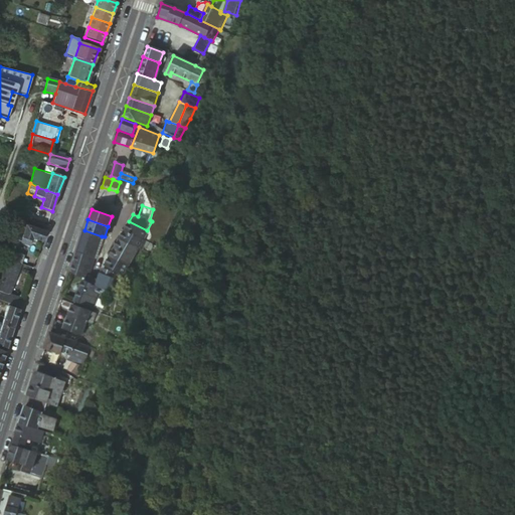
[(147,230),(129,221),(124,230),(142,240),(147,230)]
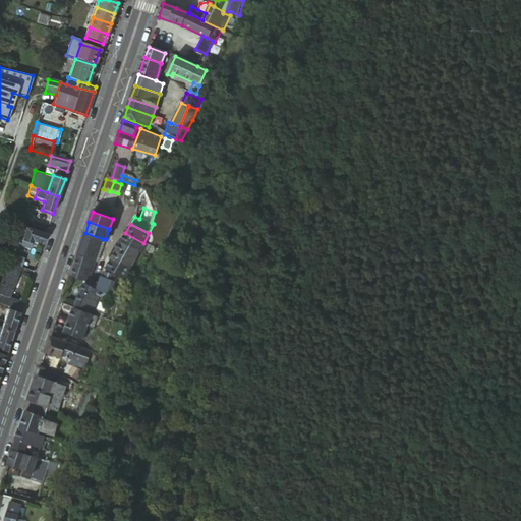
[(46,235),(20,226),(13,242),(21,245),(22,241),(32,244),(33,241),(43,245),(46,235)]
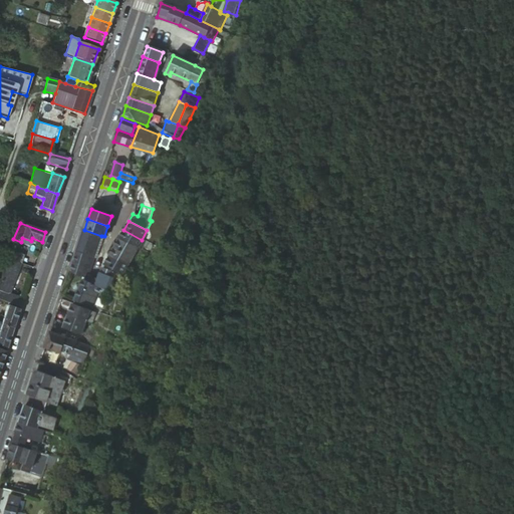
[(101,236),(84,230),(77,251),(94,257),(101,236)]
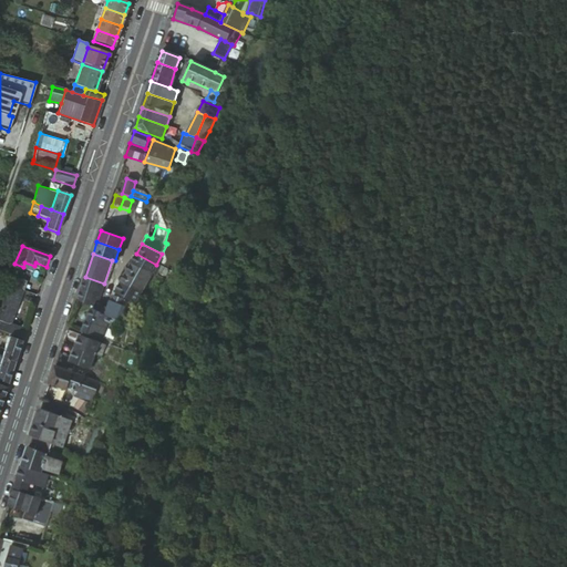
[(156,265),(136,254),(131,264),(150,274),(152,274),(156,265)]
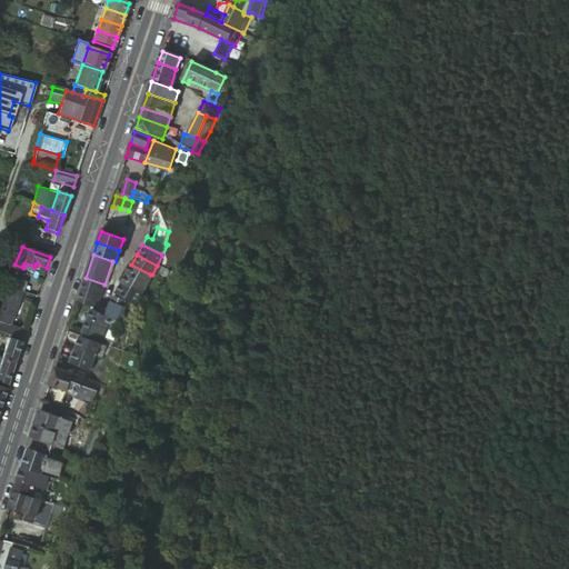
[(150,275),(131,265),(127,275),(146,285),(150,275)]
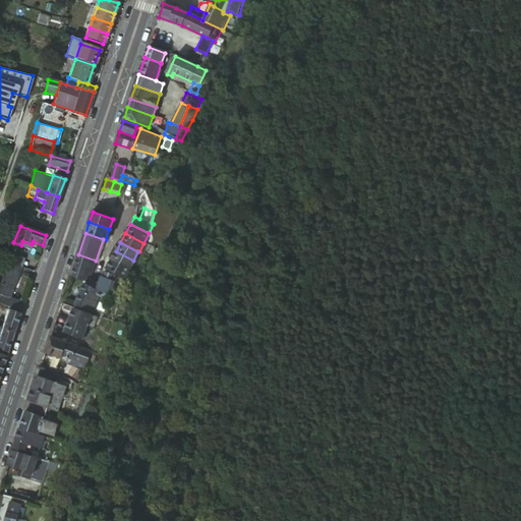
[(111,261),(128,270),(133,261),(116,251),(111,261)]
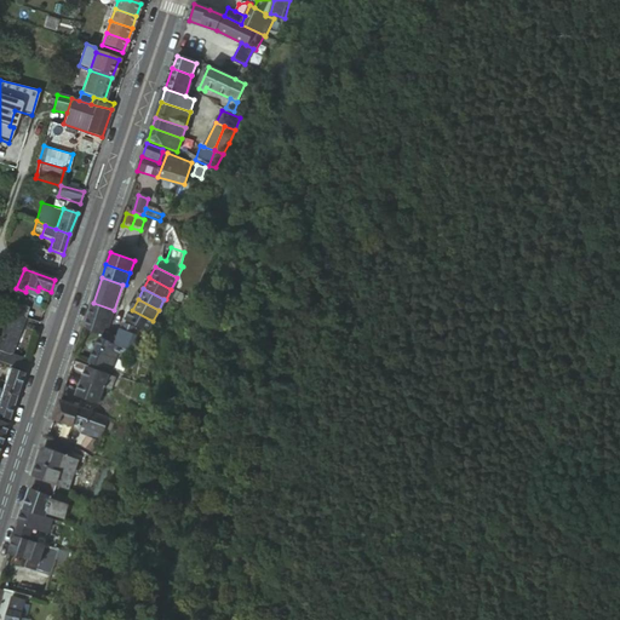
[(11,300),(6,313),(22,317),(24,319),(29,306),(11,300)]
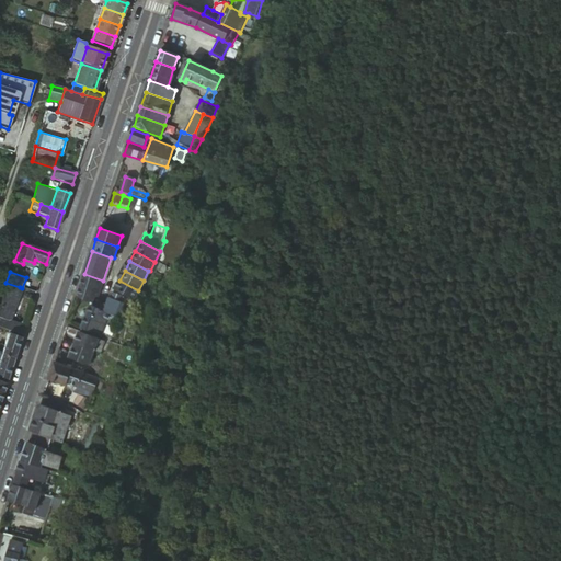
[(103,281),(84,274),(76,297),(95,304),(96,300),(103,281)]
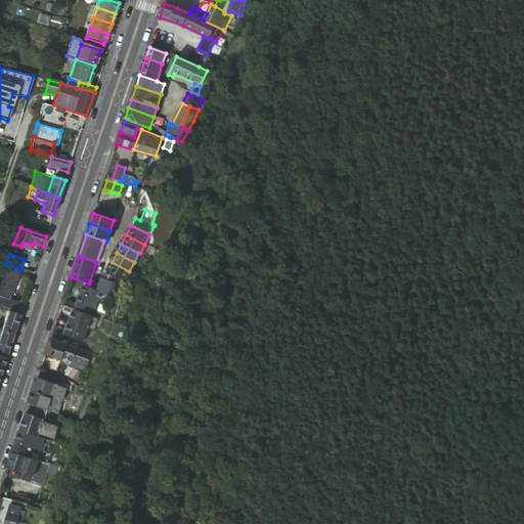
[(125,279),(129,271),(112,262),(106,271),(125,279)]
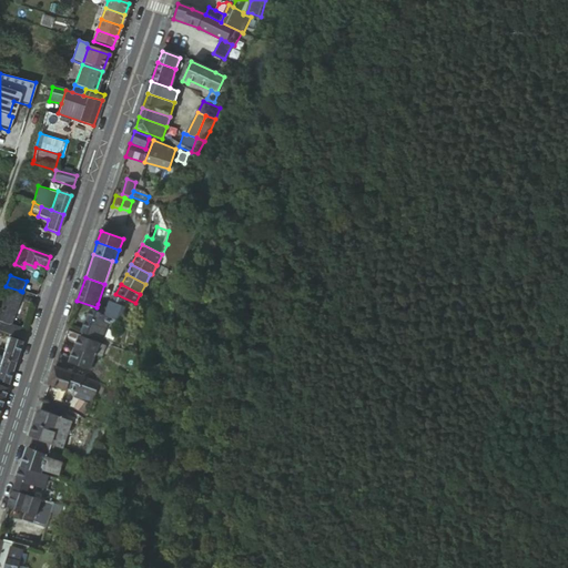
[(6,286),(0,302),(0,332),(22,340),(26,330),(23,330),(19,327),(9,324),(20,291),(6,286)]
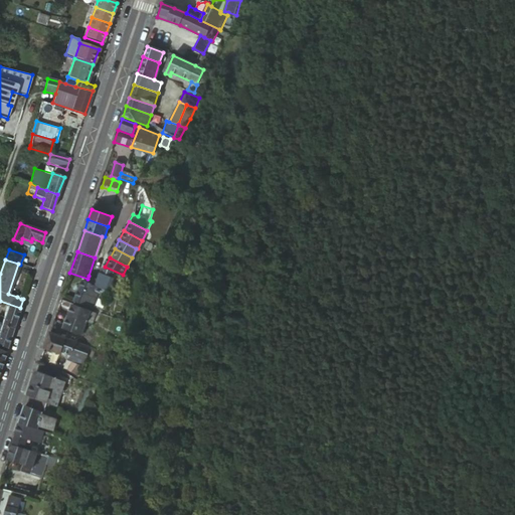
[(102,275),(110,279),(113,273),(104,269),(102,275)]
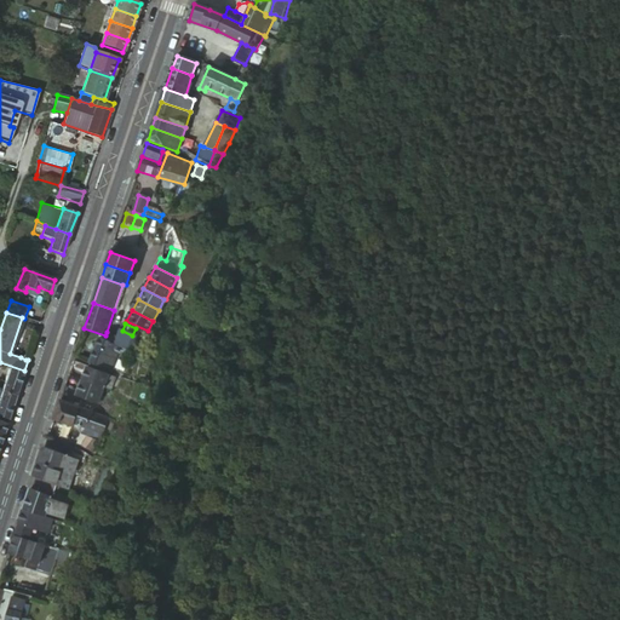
[(120,346),(126,349),(132,336),(122,331),(119,338),(115,344),(120,346)]
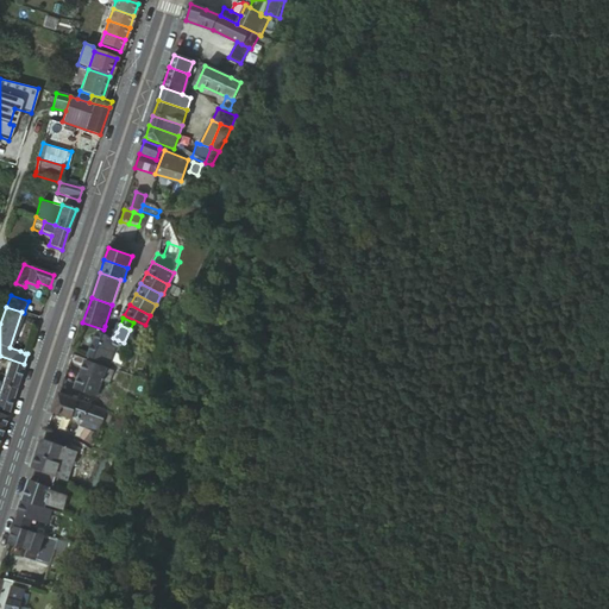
[(105,326),(104,330),(102,333),(113,338),(117,332),(105,326)]
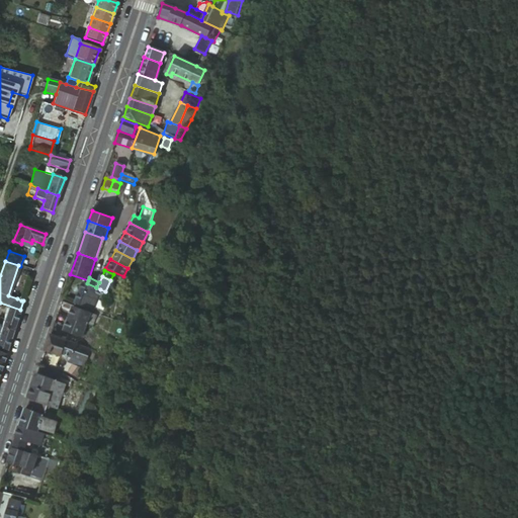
[(96,287),(87,283),(83,281),(74,303),(92,310),(100,289),(96,287)]
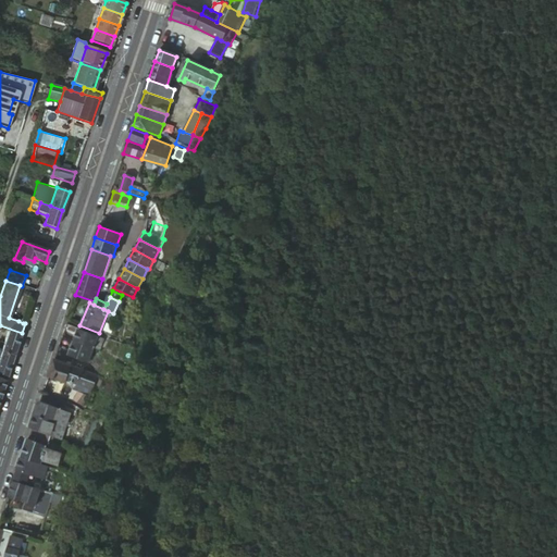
[(109,333),(113,327),(107,323),(103,330),(109,333)]
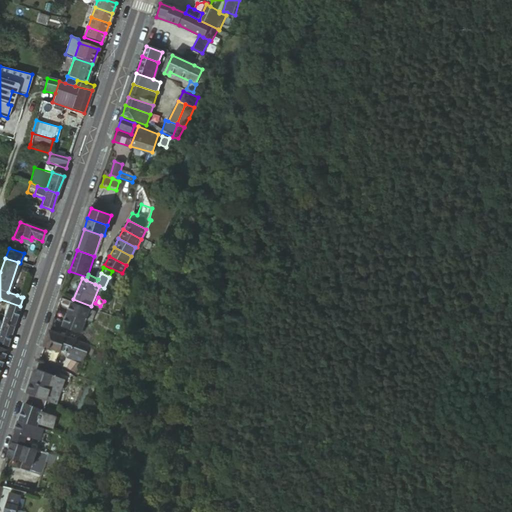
[(85,321),(90,323),(95,312),(72,303),(67,314),(85,321)]
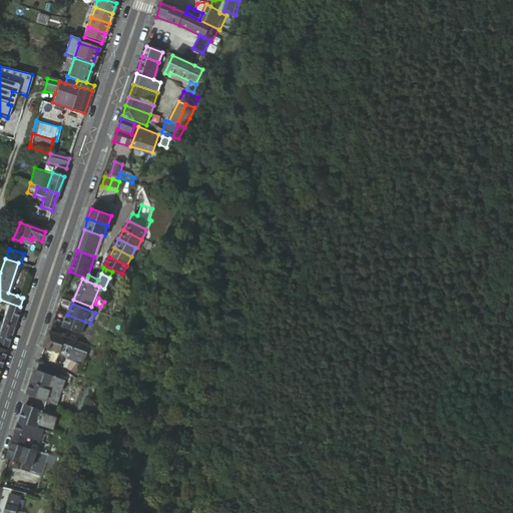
[(7,306),(1,325),(12,328),(19,310),(7,306)]
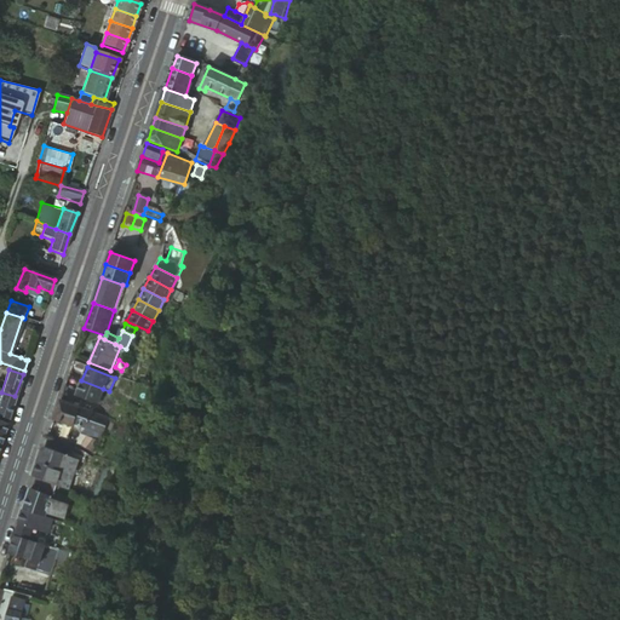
[(103,389),(81,380),(75,395),(97,403),(103,389)]
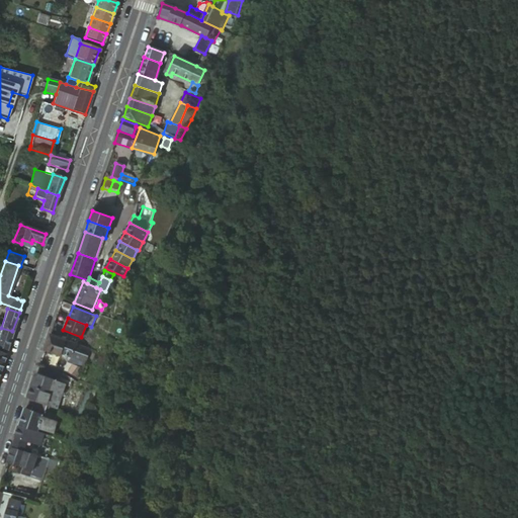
[(12,331),(1,328),(0,329),(0,348),(6,350),(12,331)]
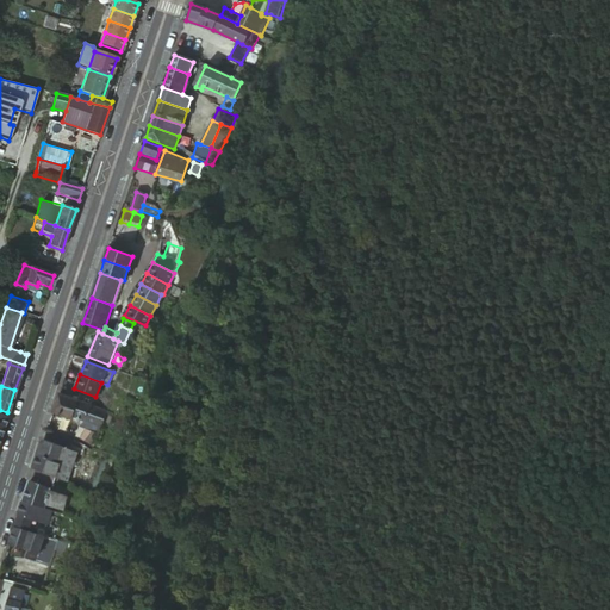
[(76,402),(92,408),(94,400),(74,392),(72,399),(76,402)]
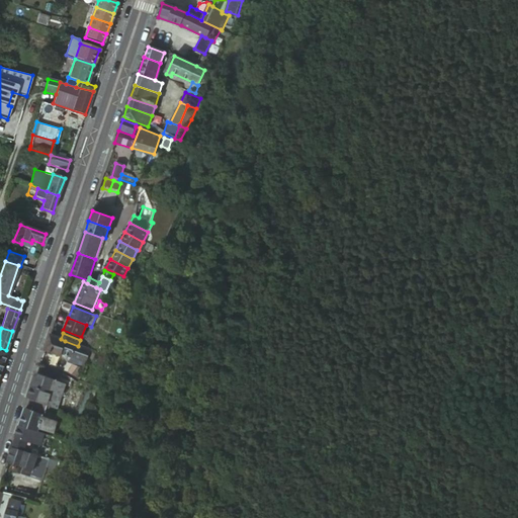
[(50,335),(45,351),(57,355),(60,353),(65,341),(61,339),(50,335)]
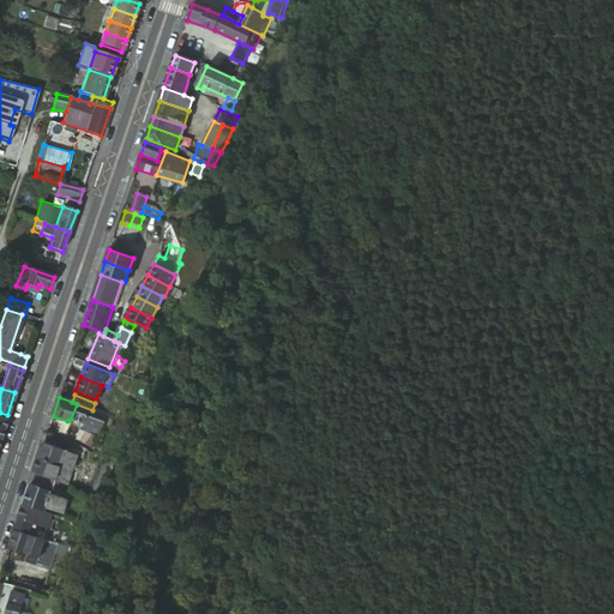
[(100,429),(106,415),(92,410),(77,404),(71,419),(83,423),(100,429)]
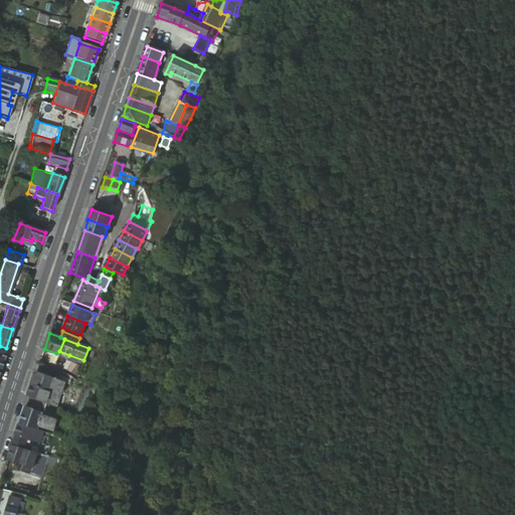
[(80,366),(83,360),(69,355),(67,361),(80,366)]
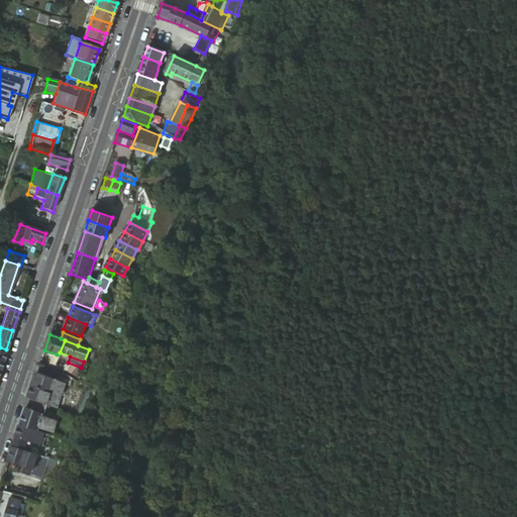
[(76,378),(81,368),(68,363),(58,359),(55,368),(66,373),(76,378)]
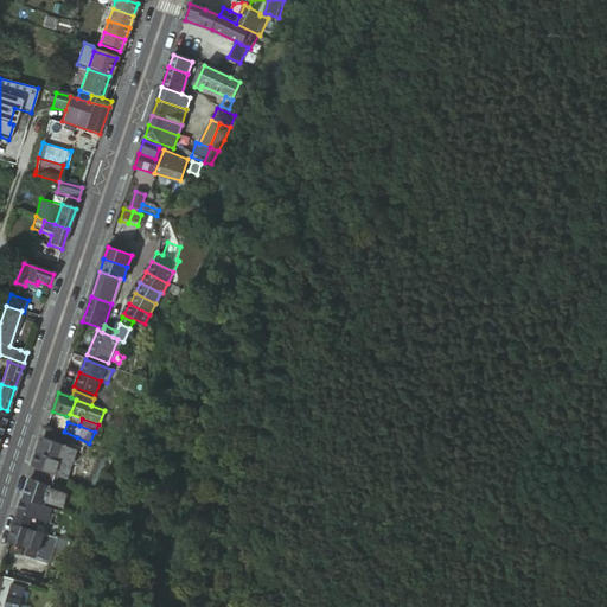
[(59,461),(64,447),(43,439),(38,453),(59,461)]
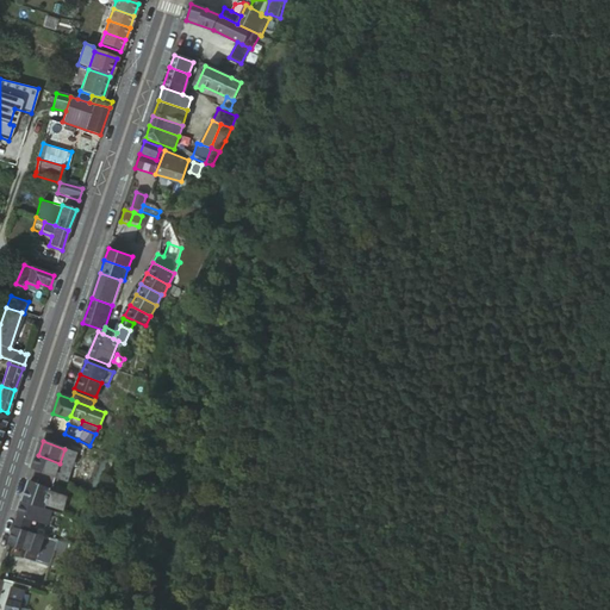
[(57,478),(66,480),(75,453),(64,449),(60,464),(56,477),(57,478)]
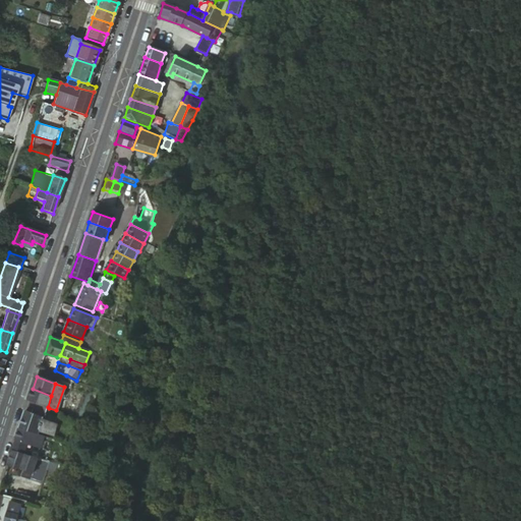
[(48,407),(51,396),(33,389),(29,401),(48,407)]
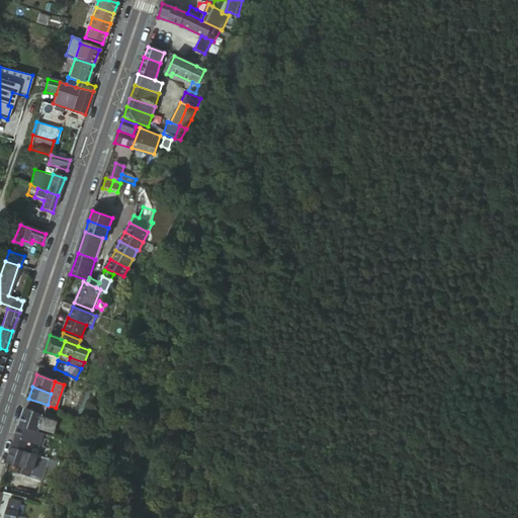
[(45,416),(49,406),(48,405),(28,399),(19,426),(37,432),(38,429),(53,433),(58,420),(45,416)]
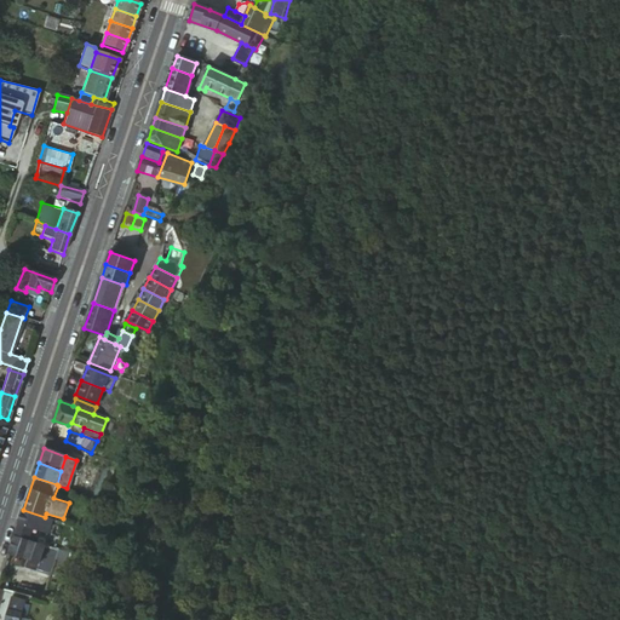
[(47,534),(52,518),(45,517),(23,510),(18,524),(30,528),(47,534)]
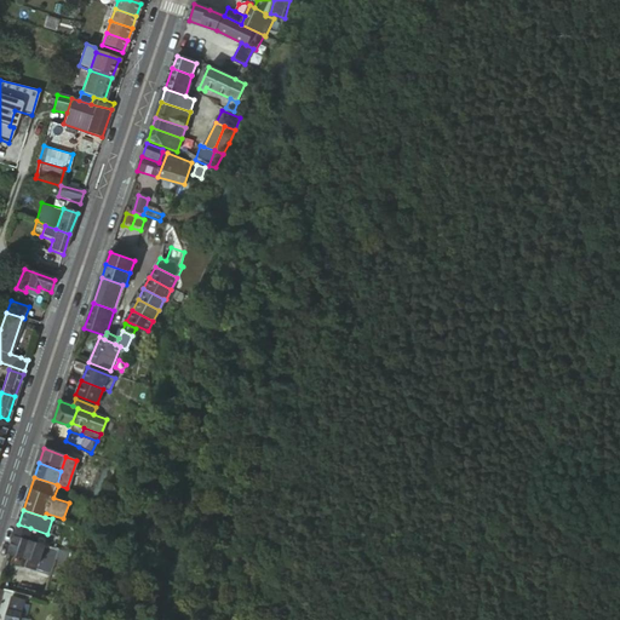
[(28,537),(30,528),(18,524),(16,533),(28,537)]
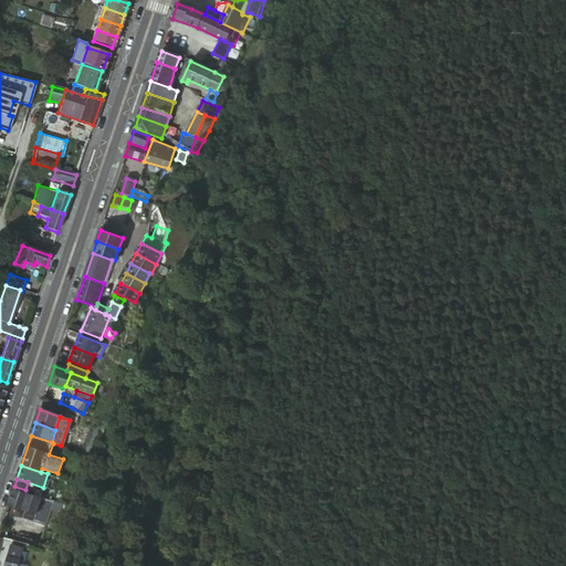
[(52,503),(12,491),(8,506),(24,512),(21,520),(44,526),(52,503)]
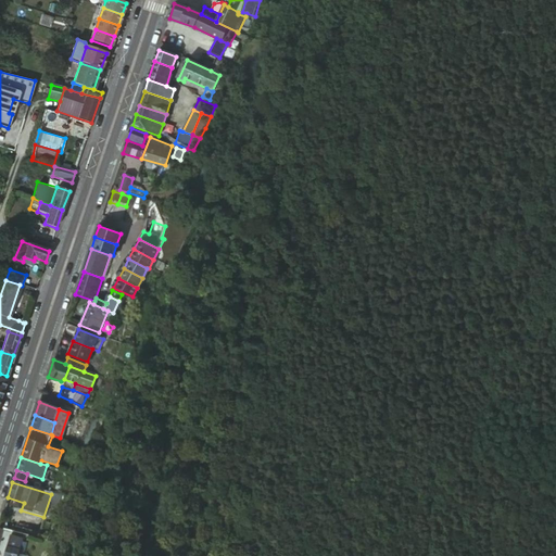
[(17,555),(22,540),(15,538),(10,536),(4,555),(17,555)]
